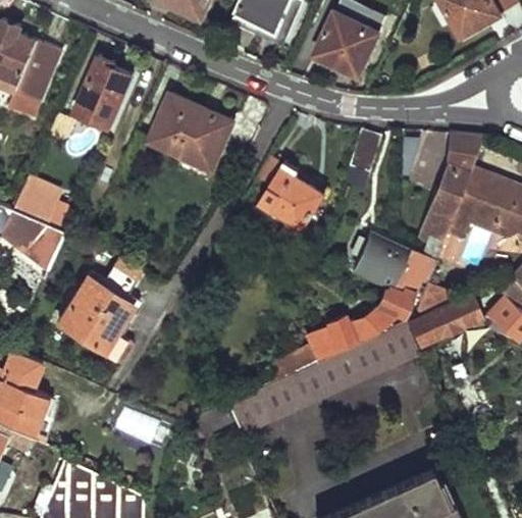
[(163,0),(204,17),(211,0),(163,0)]
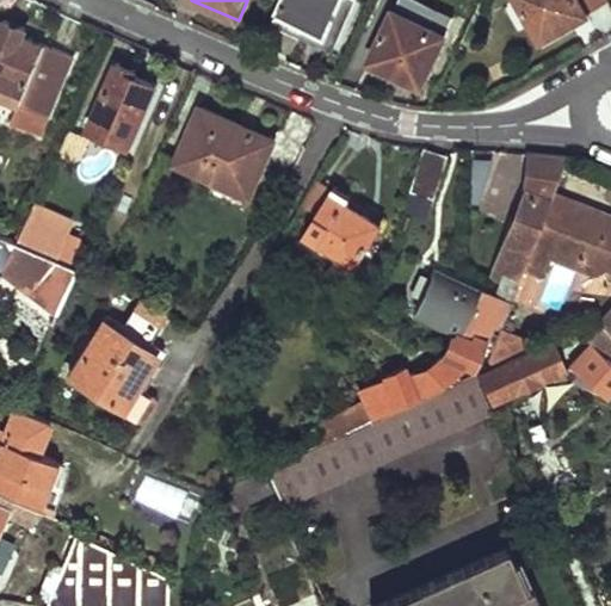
[(290,0),(279,23),(315,39),(333,0),(346,0),(357,5),(358,0),(290,0)]
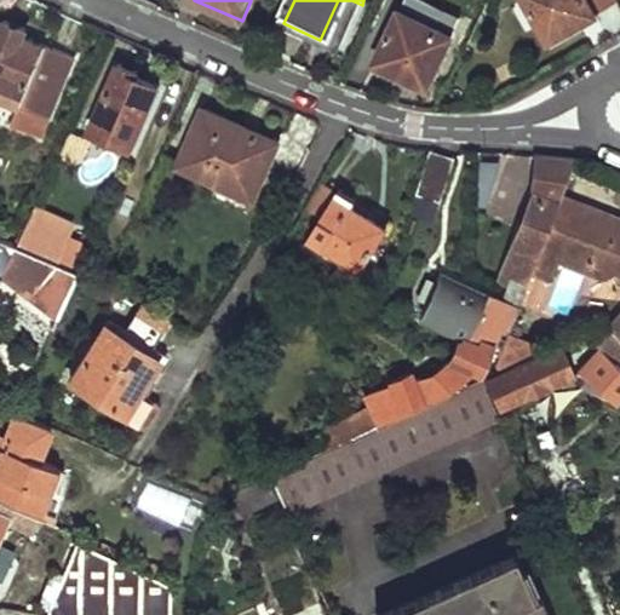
[(585,0),(526,0),(552,45),(597,18),(585,0)]
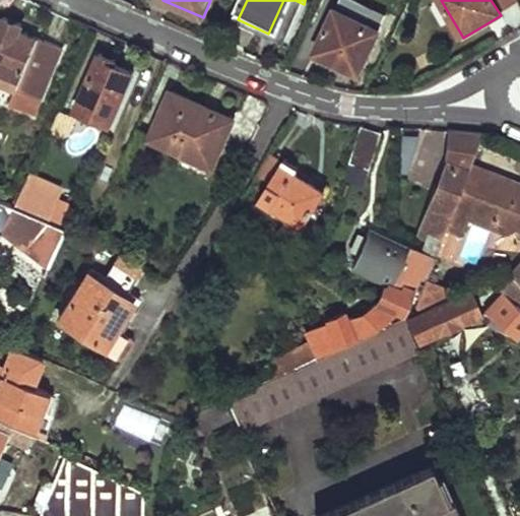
[(339,5),(321,46),(344,56),(341,65),(362,74),(386,25),(339,5)]
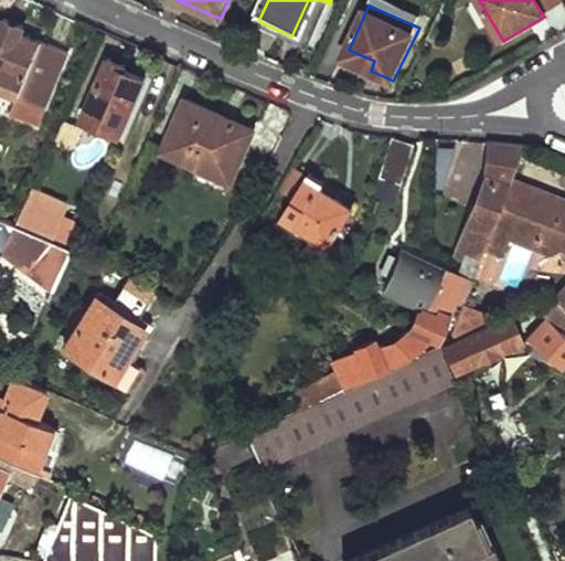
[(25,29),(4,20),(0,30),(0,90),(20,98),(43,43),(23,36),(25,29)]
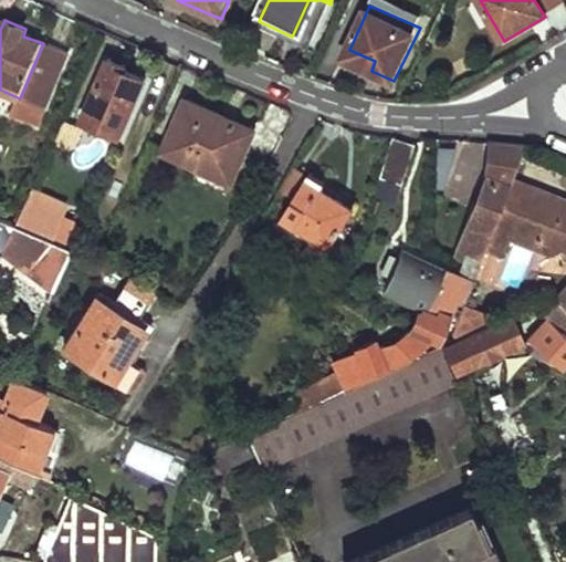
[(70,55),(43,43),(20,99),(46,110),(70,55)]
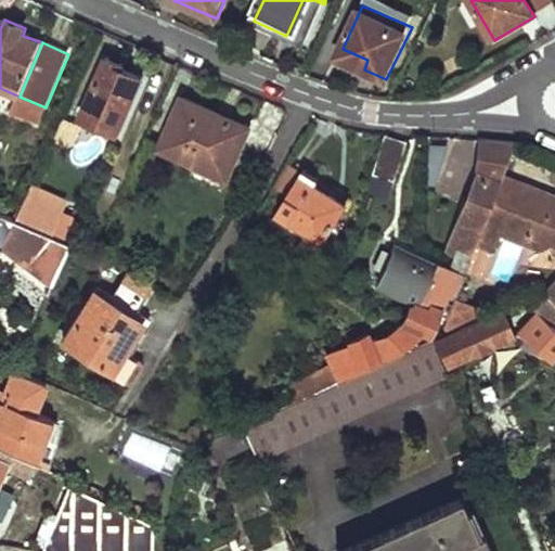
[(121,67),(105,59),(78,118),(117,136),(142,80),(120,71),(121,67)]
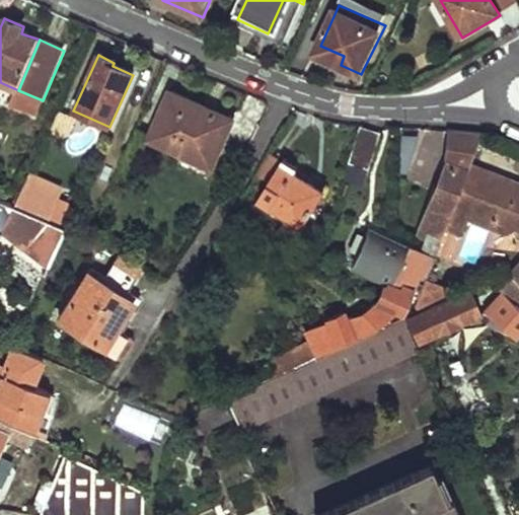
[(231,122),(169,94),(148,141),(177,155),(173,165),(205,179),(231,122)]
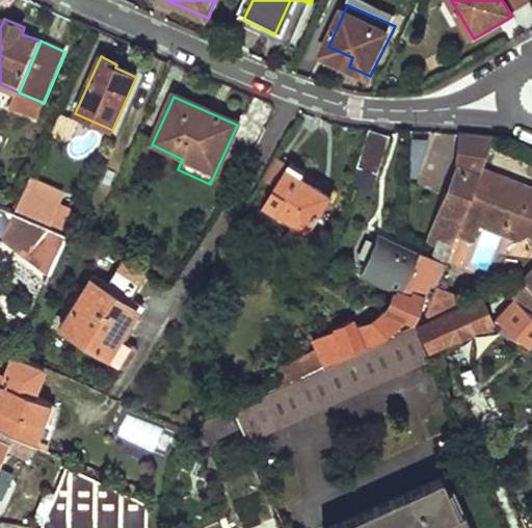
[(388,139),(367,132),(353,170),(375,177),(388,139)]
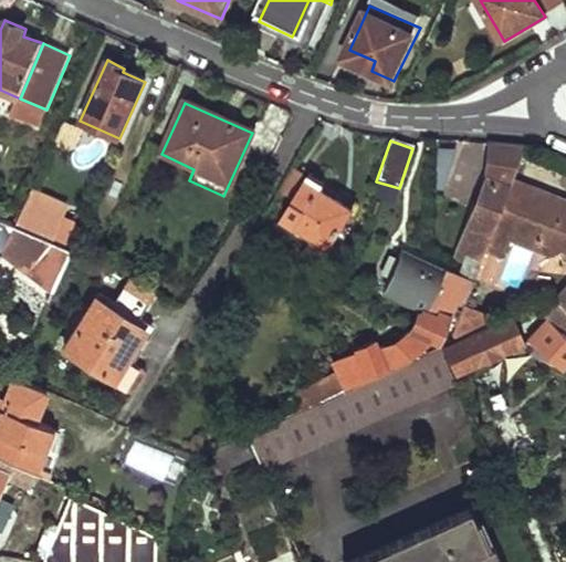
[(525,149),(488,144),(484,185),(453,255),(465,259),(460,270),(474,276),(483,252),(512,183),(525,149)]
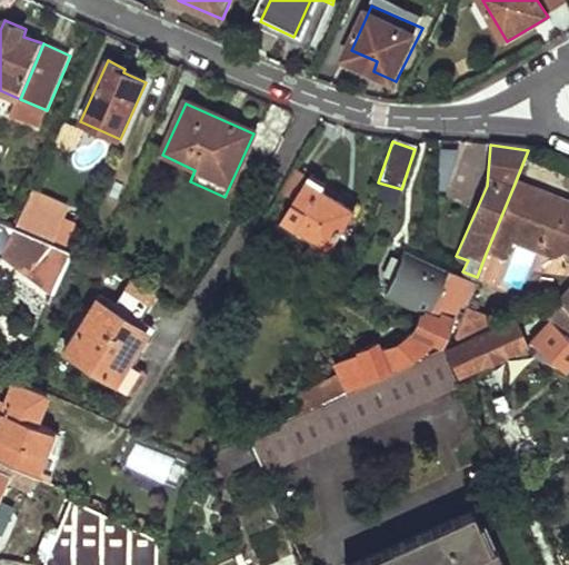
[(162,155),(148,148),(137,174),(151,180),(162,155)]
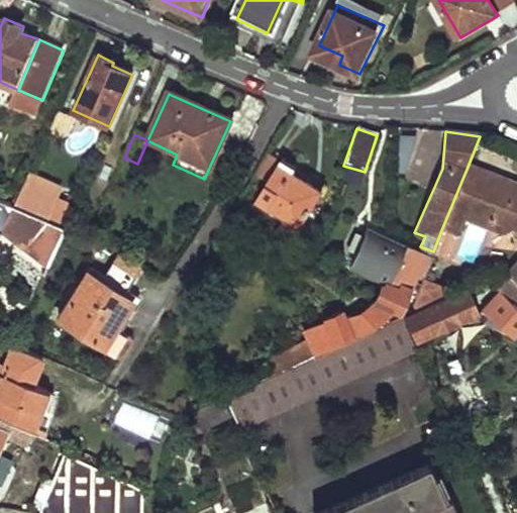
[(255,176),(268,183),(280,164),(269,156),(255,176)]
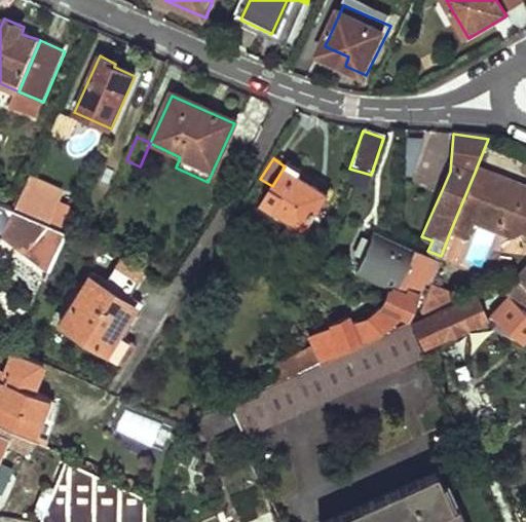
[(301,173),(287,162),(285,166),(272,186),(260,204),(275,214),(276,213),(290,222),(280,236),(298,250),(307,248),(314,237),(322,215),(317,212),(327,196),(297,177),(301,173)]
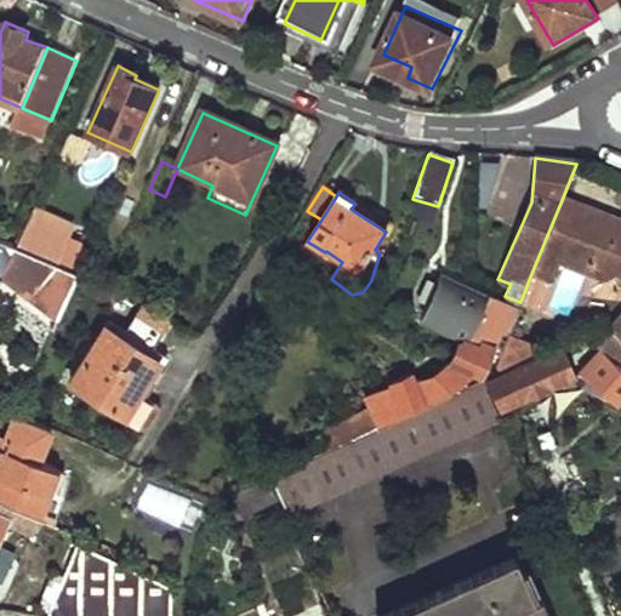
[(620,223),(562,200),(530,277),(543,283),(553,261),(571,269),(574,266),(586,271),(590,262),(620,274),(620,223)]
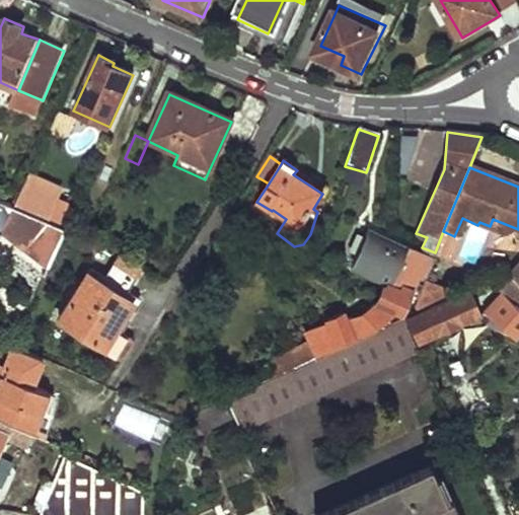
[(62,189),(29,174),(21,192),(55,207),(62,189)]
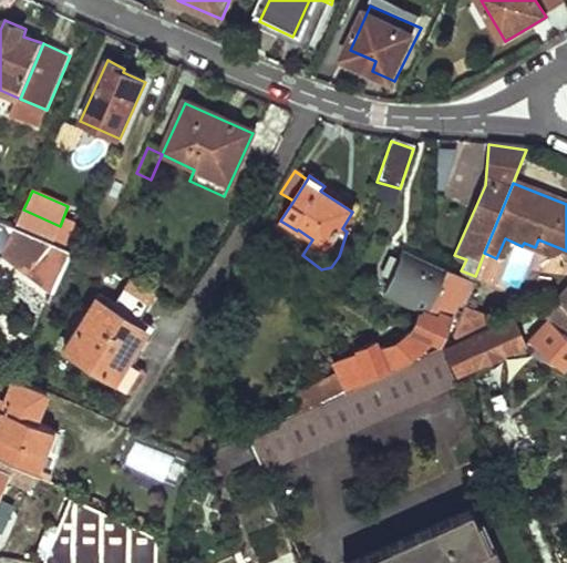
[(60,226),(23,210),(14,228),(51,243),(52,244),(60,226)]
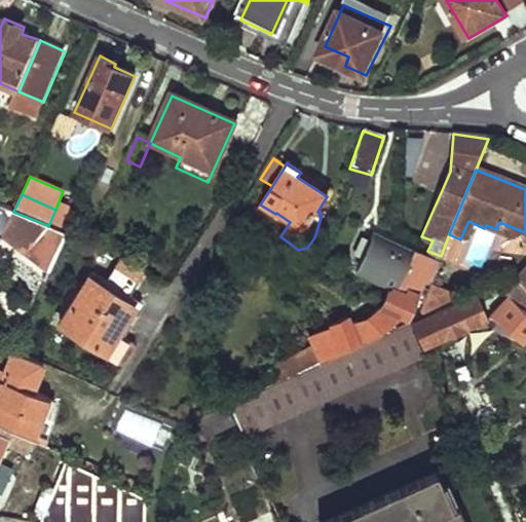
[(10,210),(0,206),(0,221),(4,223),(0,229),(0,236),(22,253),(47,225),(13,212),(10,210)]
